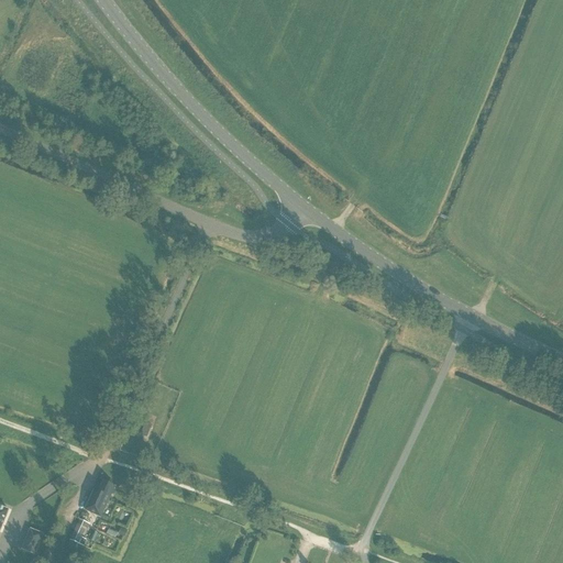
[(156,398),(151,412),(157,415),(163,400),(156,398)]
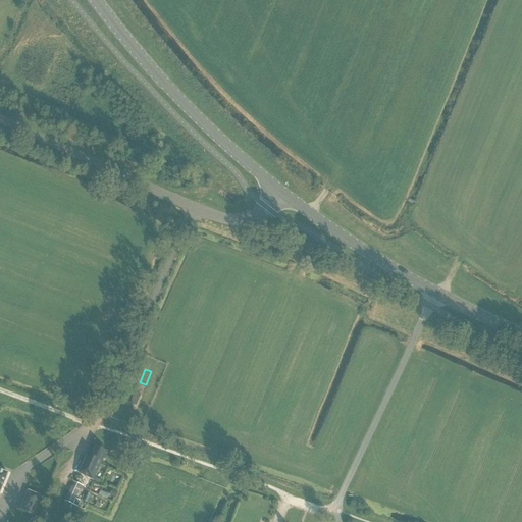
[(135,394),(131,404),(137,406),(141,396),(135,394)]
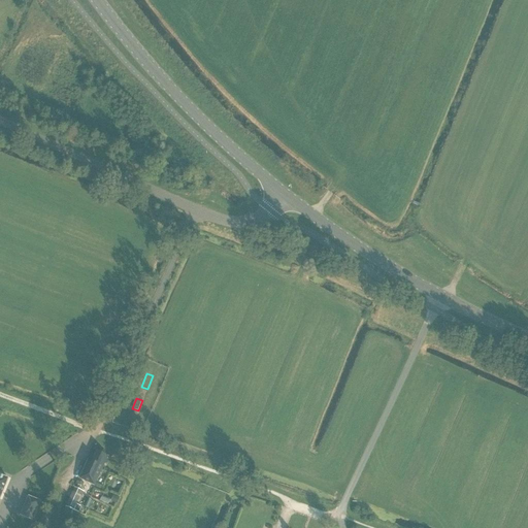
[(97,475),(98,475),(106,457),(97,453),(91,466),(87,464),(84,472),(87,474),(85,479),(94,483),(97,475)]
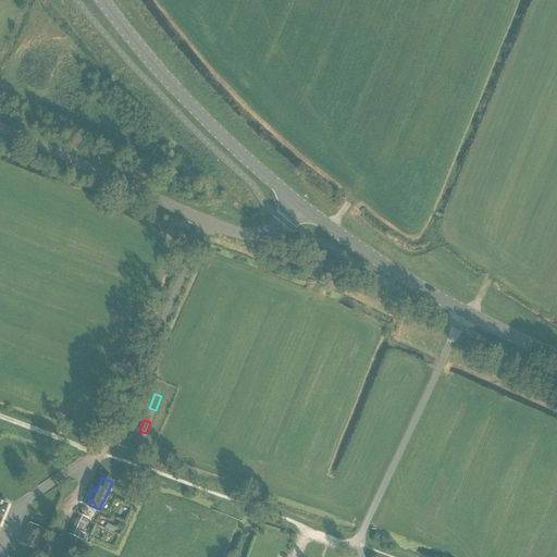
[(77,537),(82,529),(84,529),(86,523),(76,519),(70,534),(77,537)]
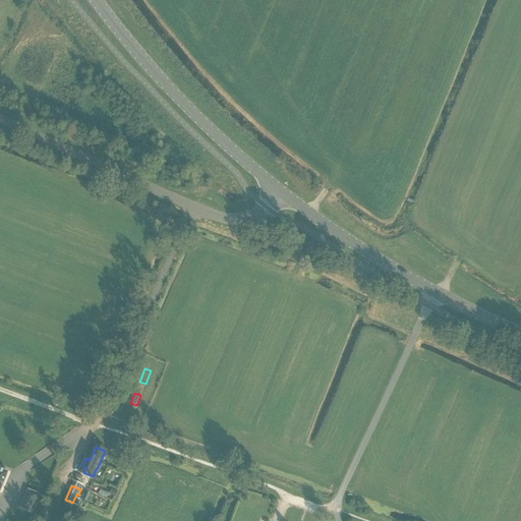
[(32,513),(40,495),(27,489),(19,508),(32,513)]
